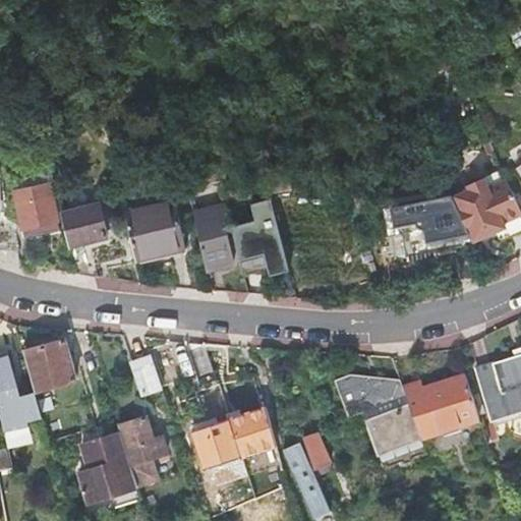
[(46,175),(11,182),(14,194),(49,187),(46,175)]
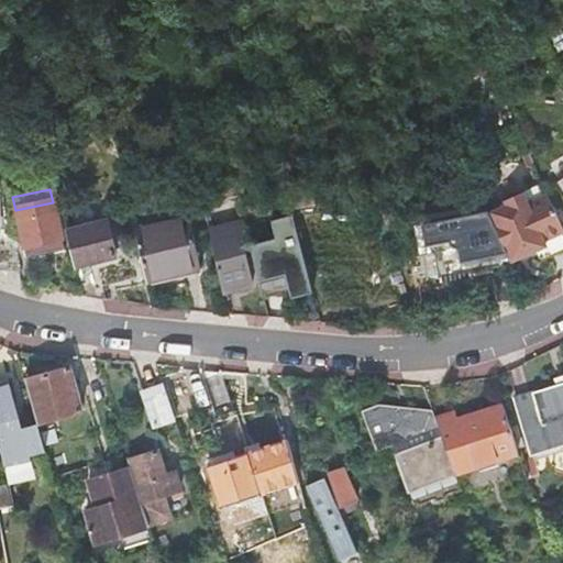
[(506,207),(488,216),(511,264),(528,256),(547,247),(544,243),(562,233),(562,231),(548,196),(527,205),(522,195),(504,205),(506,207)]
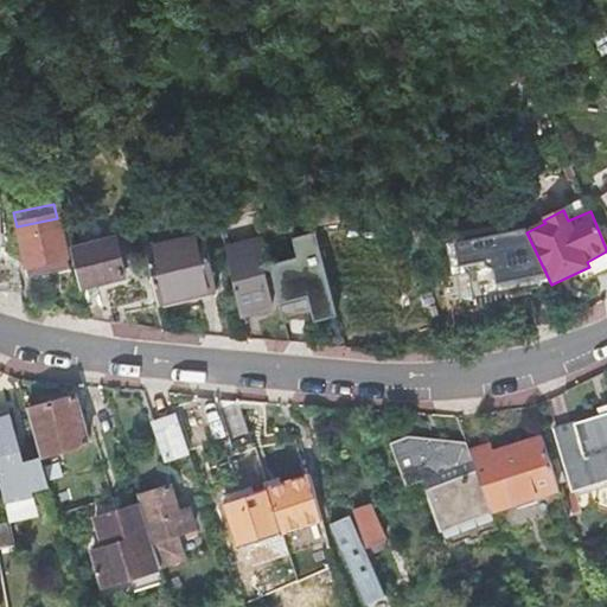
[(26,267),(29,282),(70,273),(66,257),(57,218),(17,227),(26,267)]
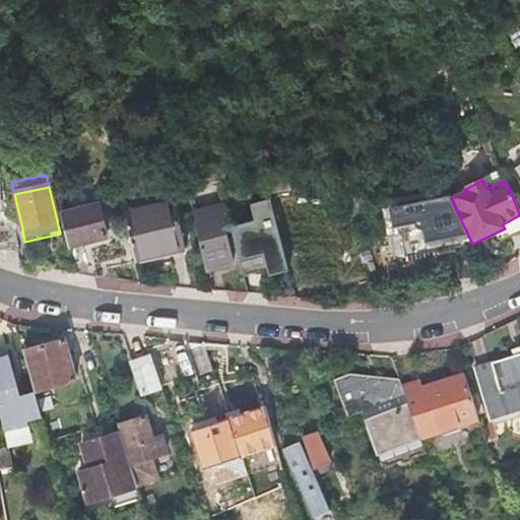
[(270,199),(250,205),(254,220),(266,262),(270,277),(290,272),(270,199)]
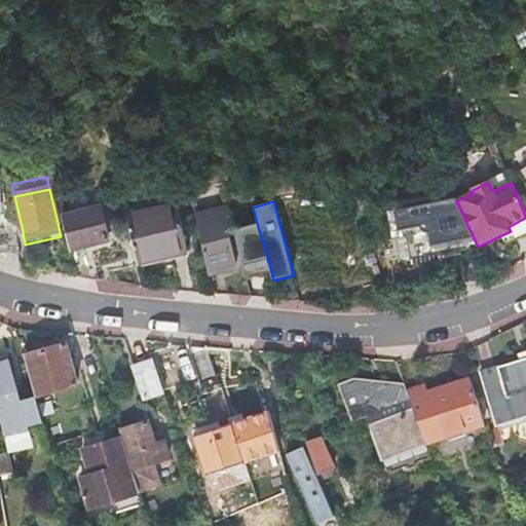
[(175,205),(124,216),(135,264),(185,253),(175,205)]
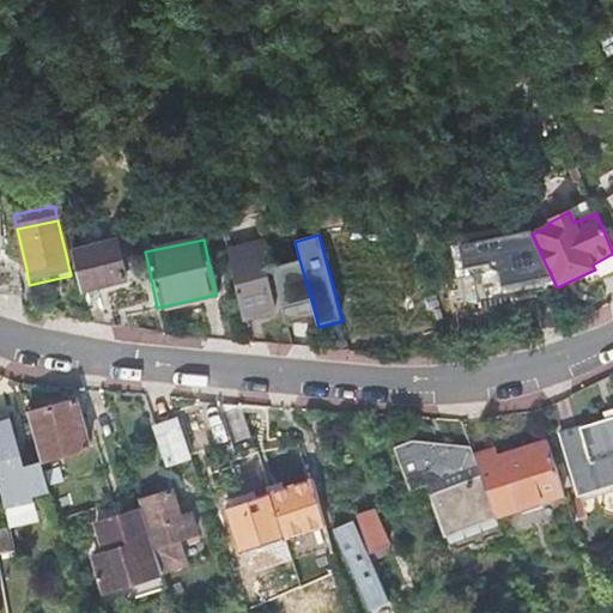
[(116,242),(73,253),(72,253),(90,317),(91,323),(116,328),(105,287),(126,281),(116,242)]
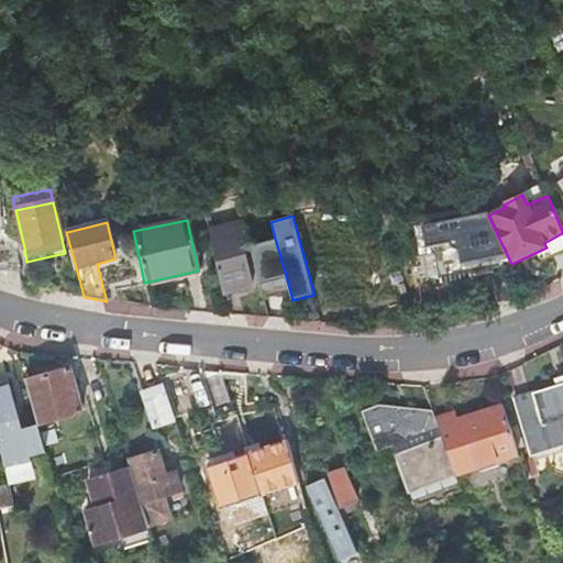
[(210,234),(224,294),(253,286),(244,247),(240,227),(210,234)]
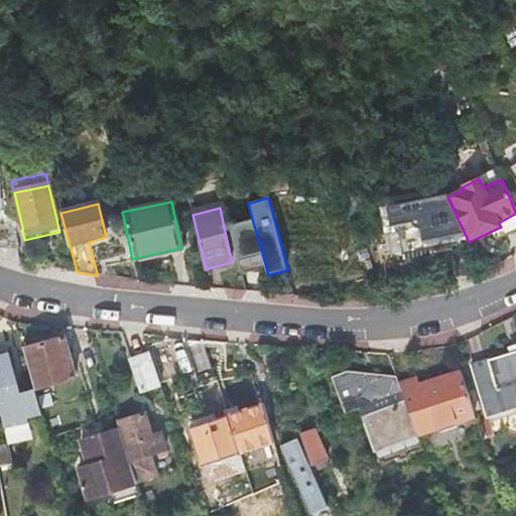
[(0,251),(19,249),(10,209),(0,209),(0,251)]
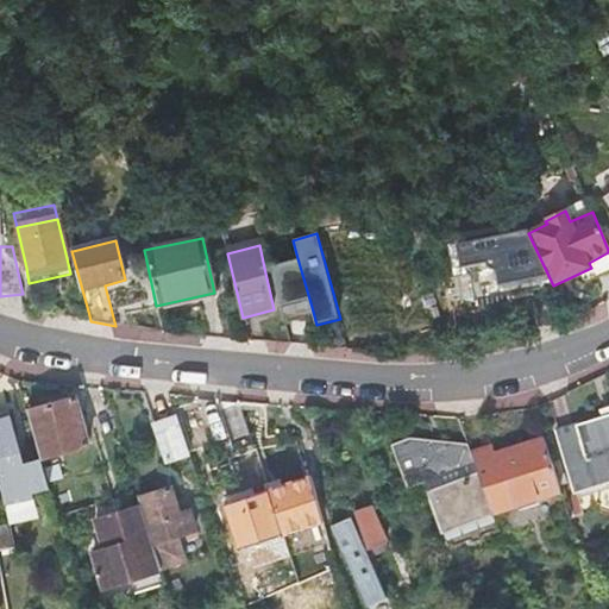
[(269,265),(283,315),(312,307),(297,258),(269,265)]
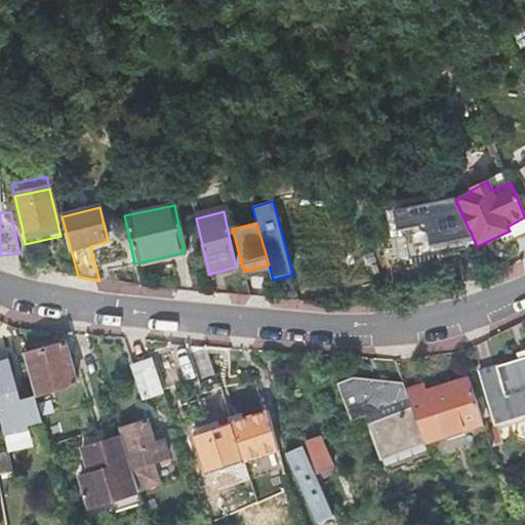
[(145,399),(164,393),(147,340),(124,338),(145,399)]
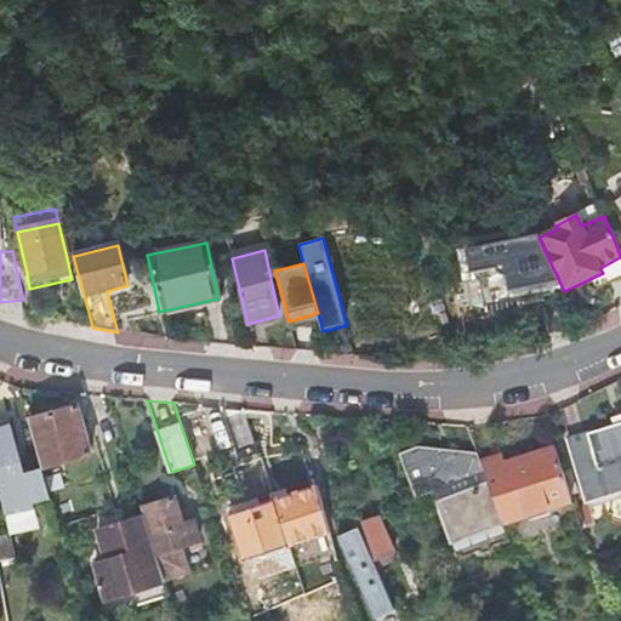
[(30,420),(44,468),(91,456),(78,406),(30,420)]
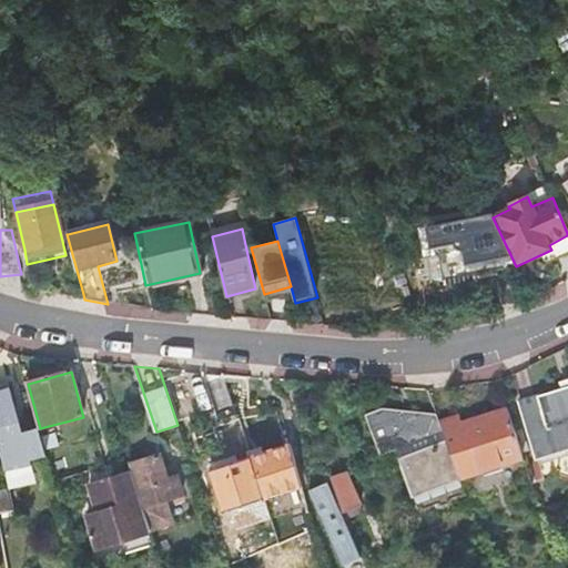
[(0,386),(0,453),(4,473),(30,465),(29,460),(22,434),(8,385),(0,386)]
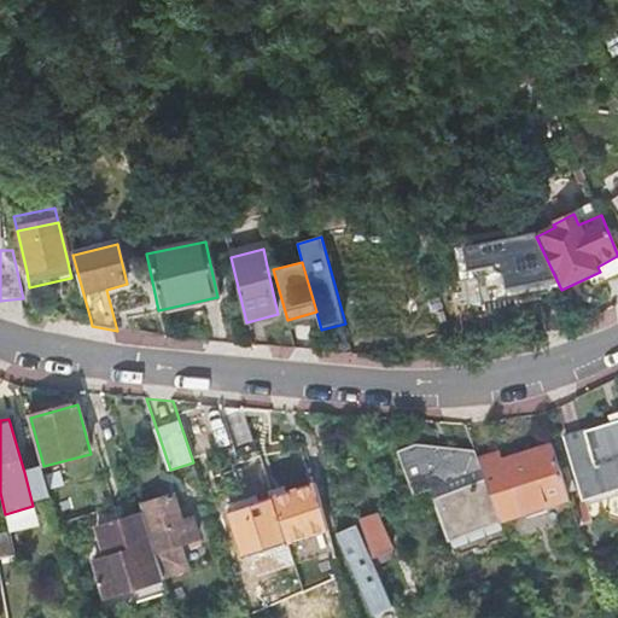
[(617,424),(588,435),(588,432),(567,438),(587,500),(617,488),(617,424)]
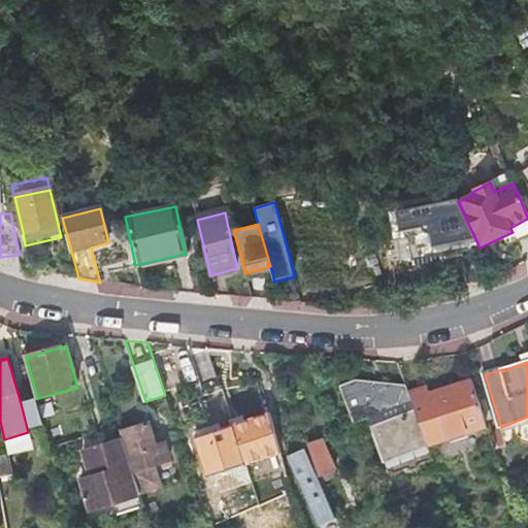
[(401,457),(431,447),(430,444),(417,408),(409,392),(407,387),(394,393),(391,385),(377,391),(373,384),(360,389),(357,381),(340,388),(355,427),(369,421),(374,433),(385,458),(399,452),(401,457)]
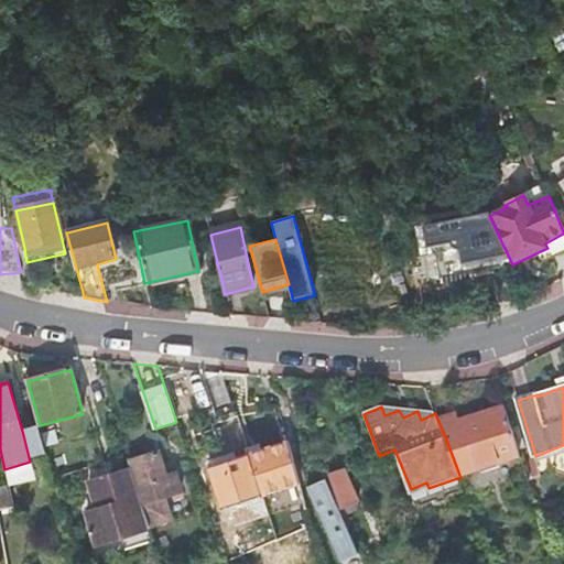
[(445,436),(459,475),(521,457),(506,409),(461,422),(457,412),(437,419),(445,436)]
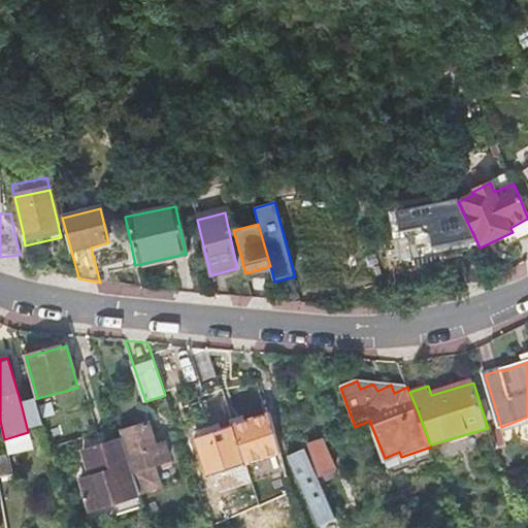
[(21,403),(27,428),(42,424),(35,399),(21,403)]
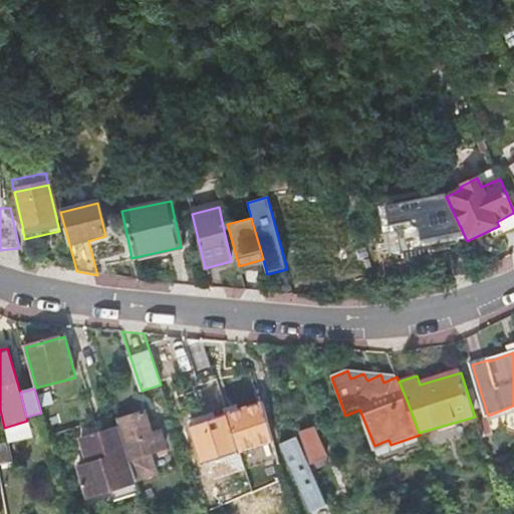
[(41,407),(53,403),(50,393),(39,397),(41,407)]
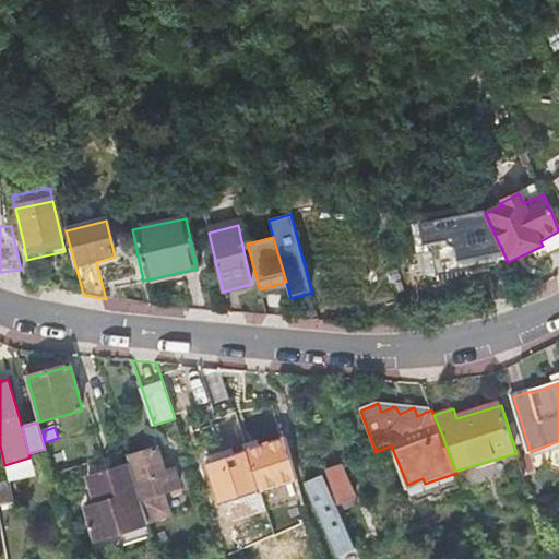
[(281,484),(297,479),(287,440),(209,465),(221,506),(224,504),(224,501),(277,485),(278,487),(282,487),(281,484)]
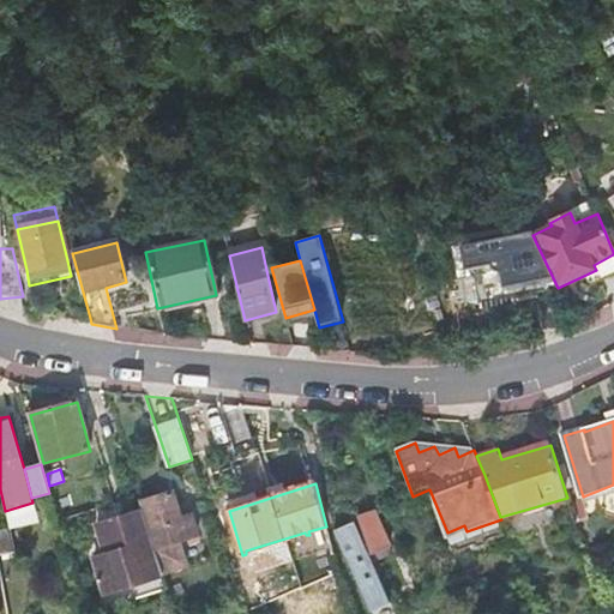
[(413,497),(419,511),(435,504),(429,489),(413,497)]
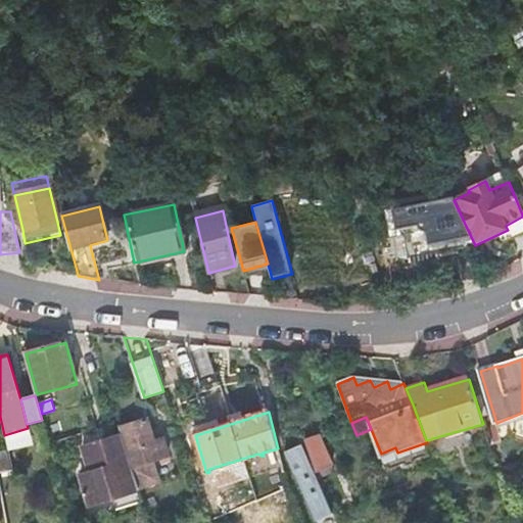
[(130,464),(132,469),(169,457),(163,440),(153,443),(147,421),(119,429),(130,464)]
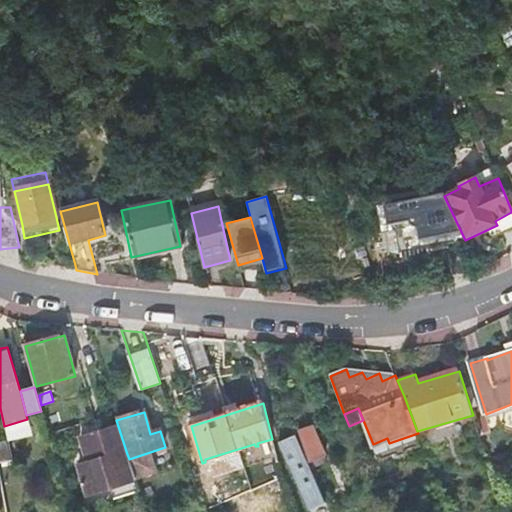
[(85,493),(108,487),(133,480),(131,472),(125,455),(116,426),(110,428),(80,436),(87,461),(83,462),(77,463),(85,493)]
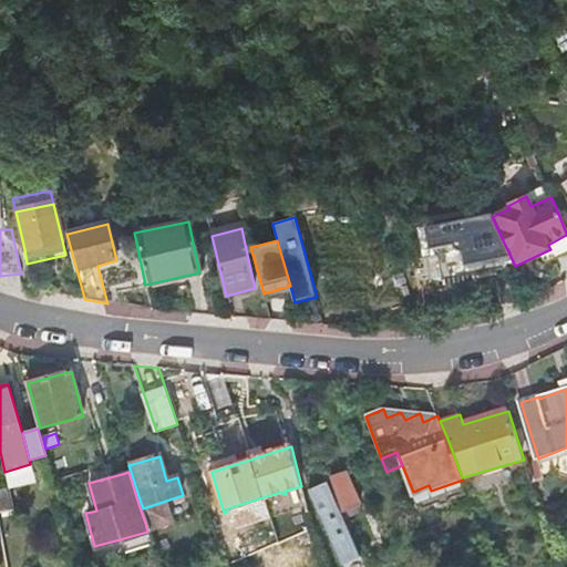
[(347,472),(331,476),(346,511),(362,504),(347,472)]
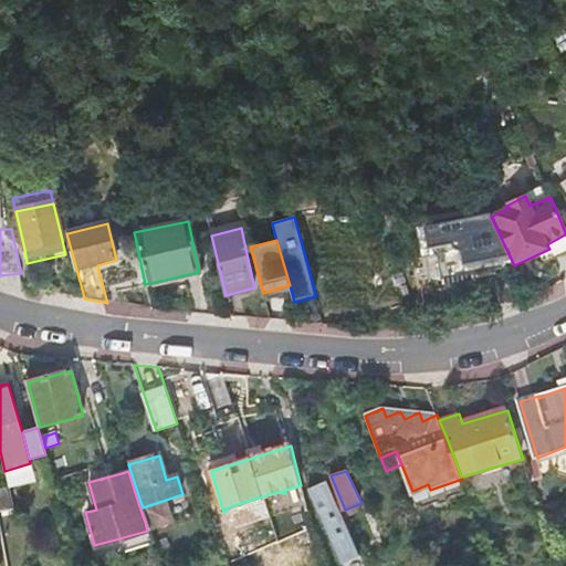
[(311,490),(323,519),(324,519),(339,552),(356,545),(328,483),(311,490)]
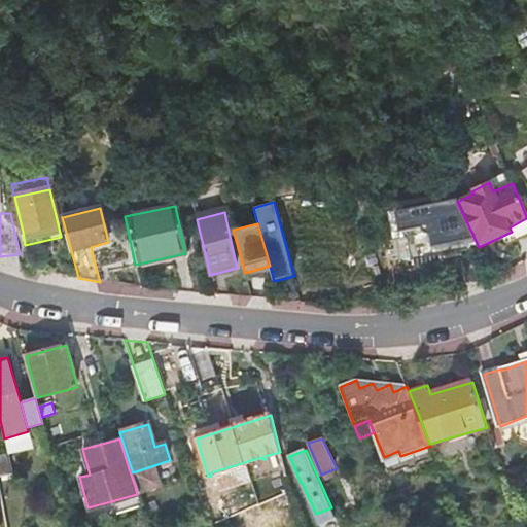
[(0,486),(9,486),(9,477),(0,477),(0,486)]
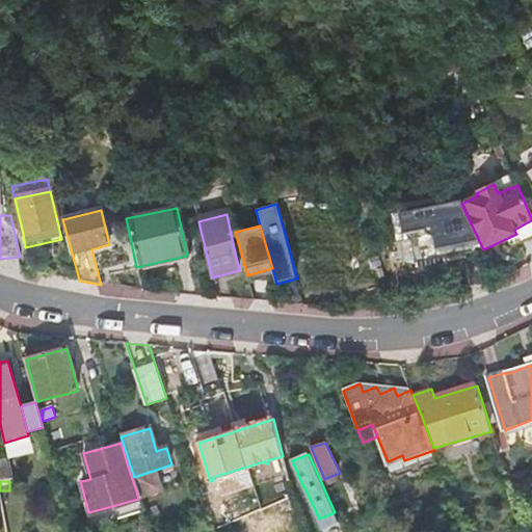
[(115,519),(145,510),(141,498),(138,499),(112,506),(115,519)]
